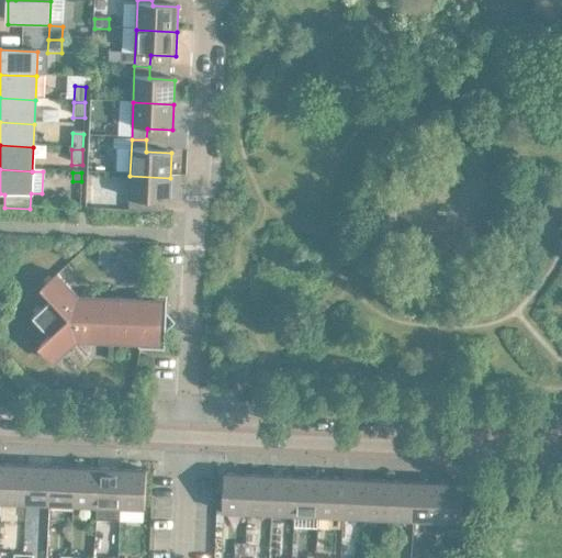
[(170,178),(130,176),(128,212),(143,213),(144,201),(169,202),(170,178)]
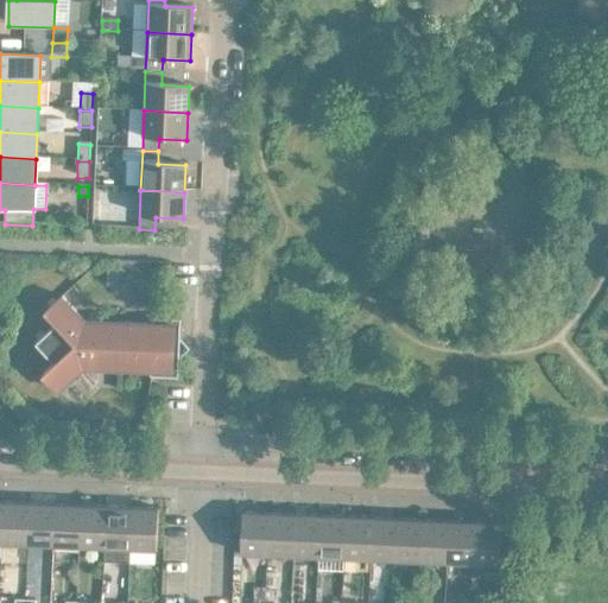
[(183,305),(38,299),(35,393),(179,399),(183,305)]
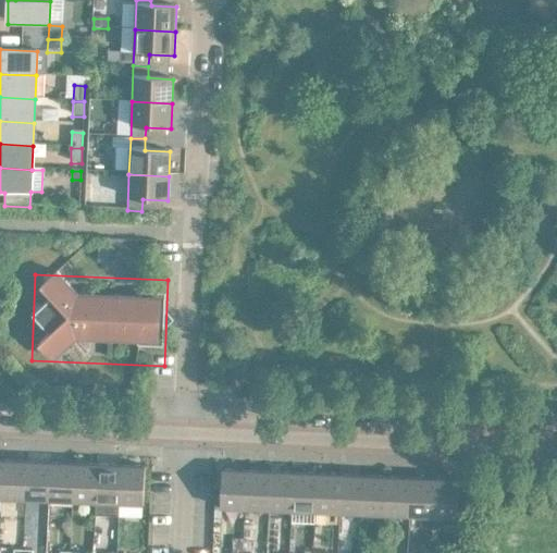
[(1,501),(25,501),(26,464),(3,463),(1,501)]
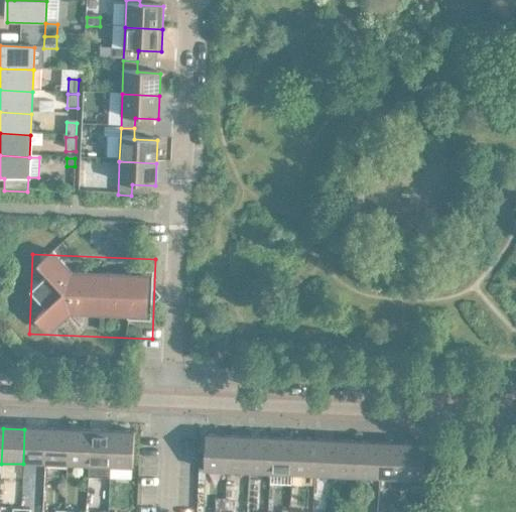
[(23,464),(45,465),(46,430),(24,429),(23,464)]
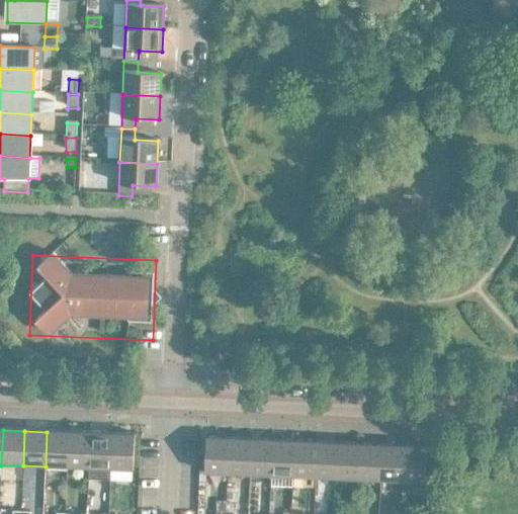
[(46,466),(67,467),(69,433),(47,432),(46,466)]
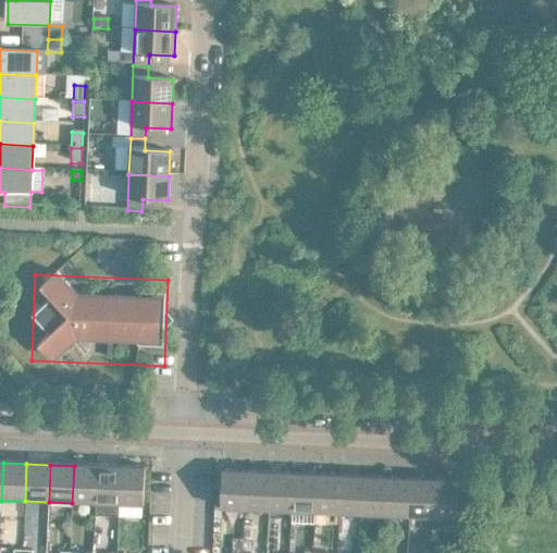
[(72,503),(96,504),(97,467),(74,466),(72,503)]
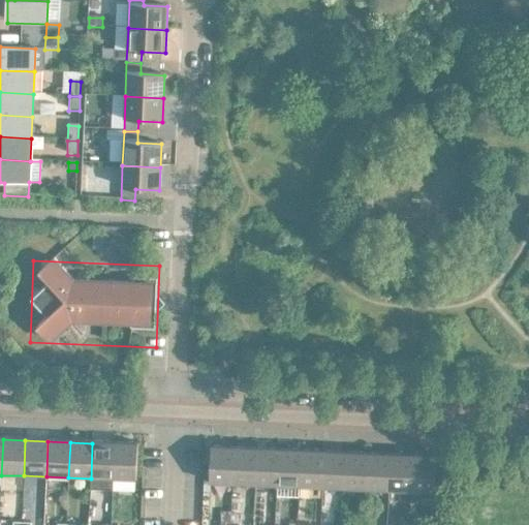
[(91,479),(113,480),(115,444),(92,443),(91,479)]
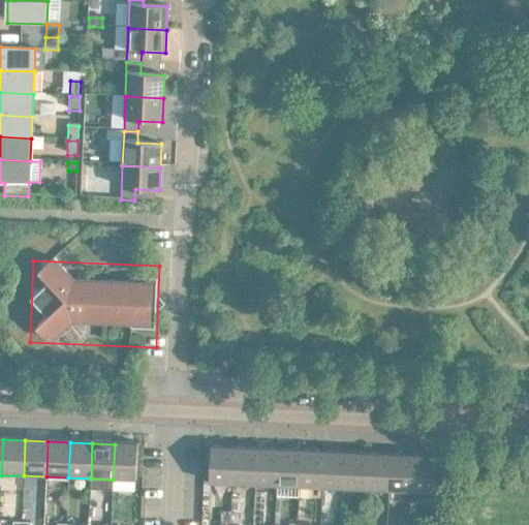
[(115,444),(113,480),(136,481),(137,445),(115,444)]
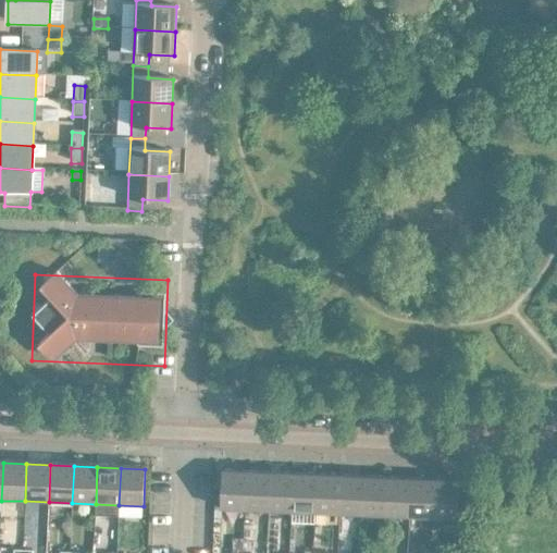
[(220,510),(244,511),(246,474),(222,472),(220,510)]
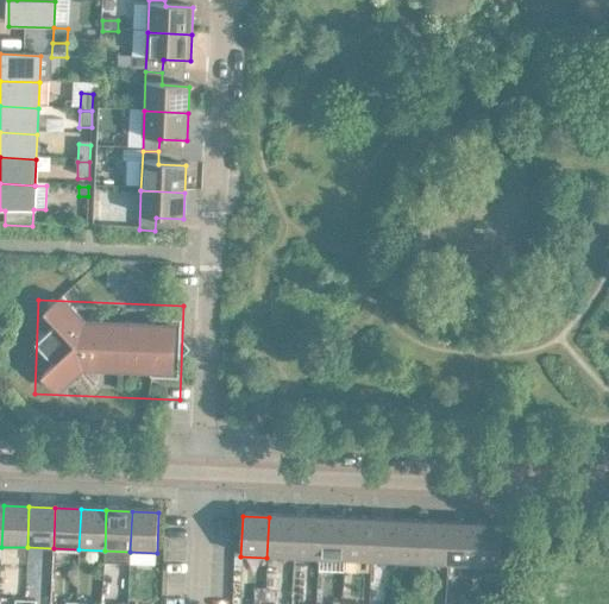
[(267,558),(293,559),(295,517),(269,517),(267,558)]
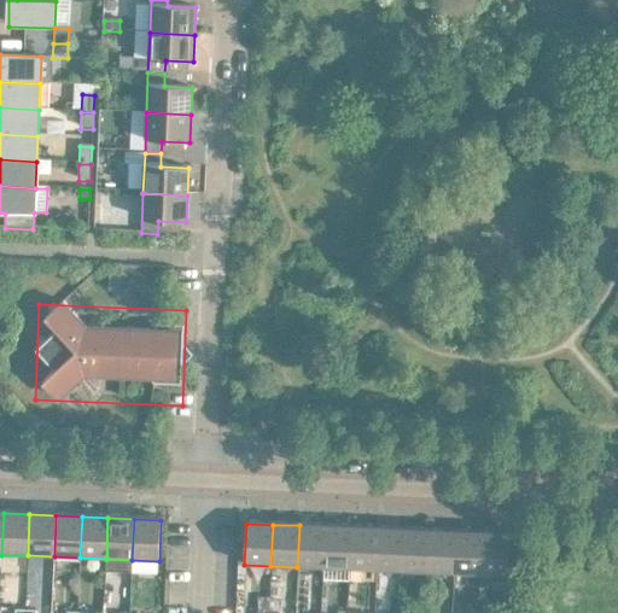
[(297,567),(324,568),(325,526),(299,525),(297,567)]
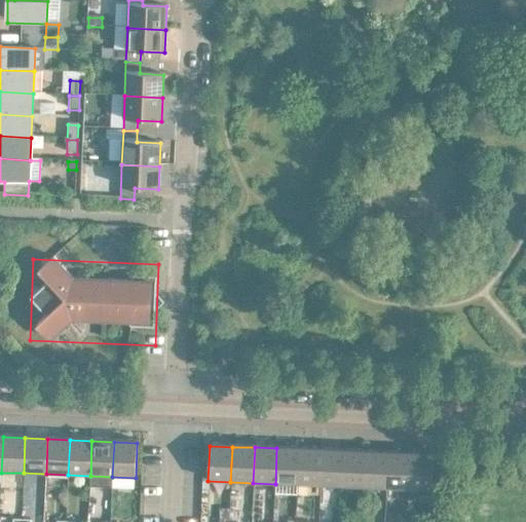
[(275,484),(297,485),(299,449),(276,448),(275,484)]
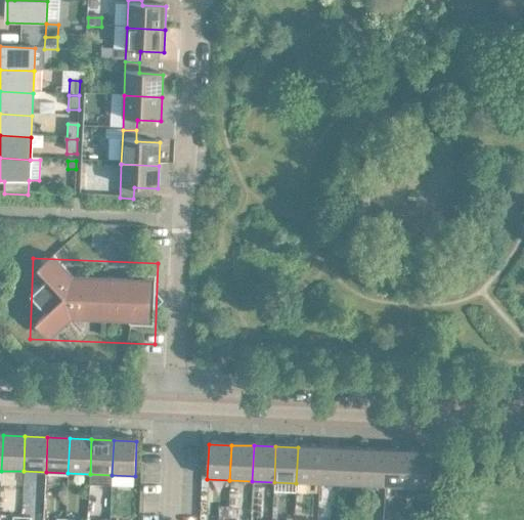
[(296,483),(318,484),(319,448),(298,447),(296,483)]
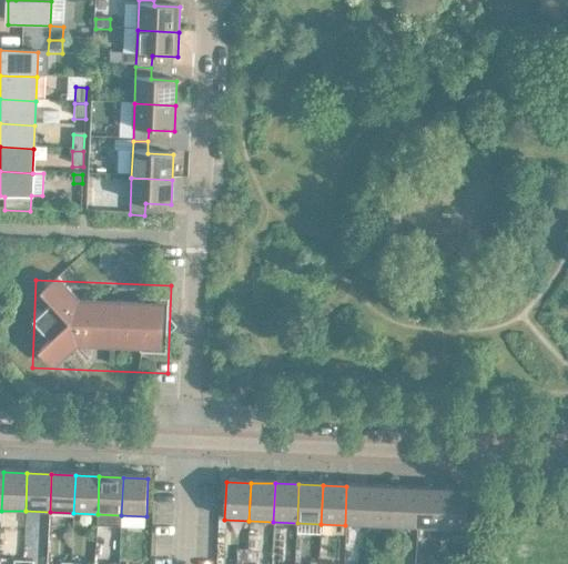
[(345,525),(368,526),(371,487),(346,486),(345,525)]
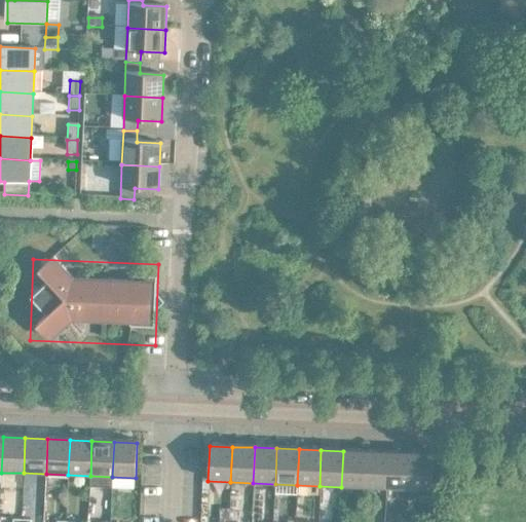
[(341,487),(364,488),(365,452),(343,451),(341,487)]
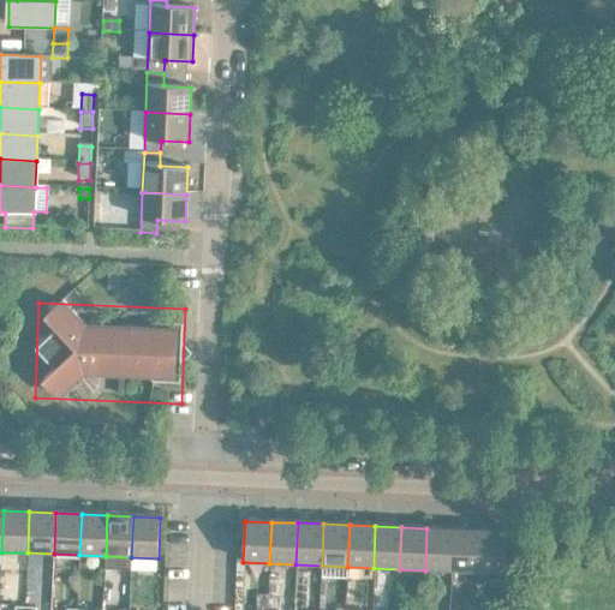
[(425,570),(452,572),(453,530),(427,528),(425,570)]
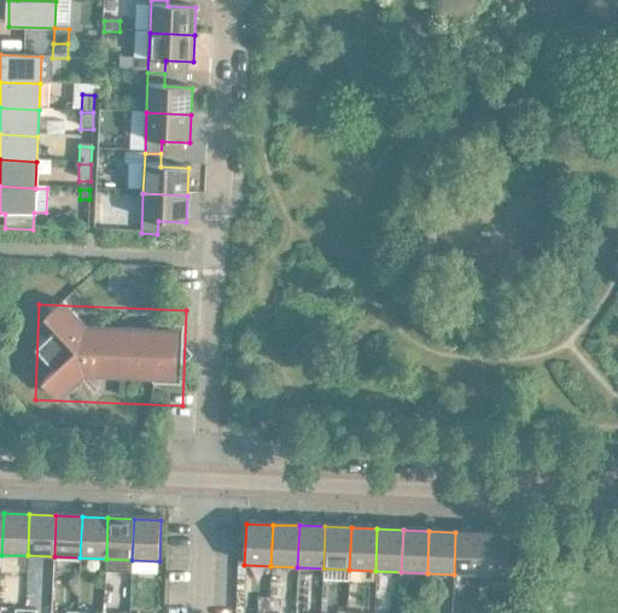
[(454,574),(479,576),(482,533),(455,532),(454,574)]
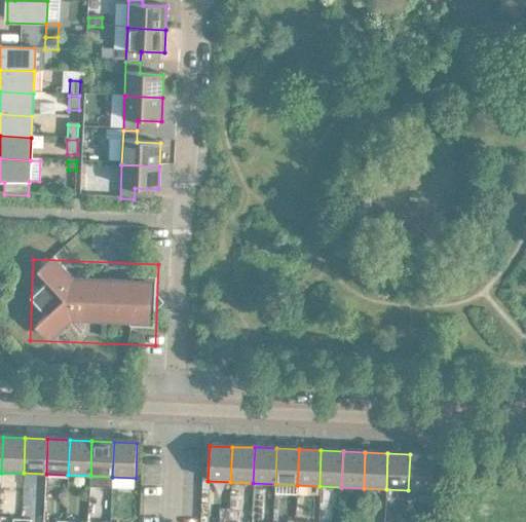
[(410,454),(408,490),(430,491),(433,455),(410,454)]
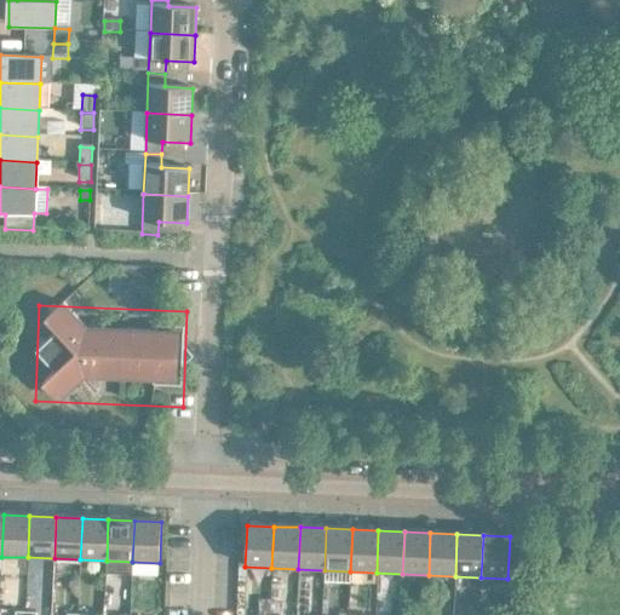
[(260,602),(259,614),(270,614),(270,602),(260,602)]
